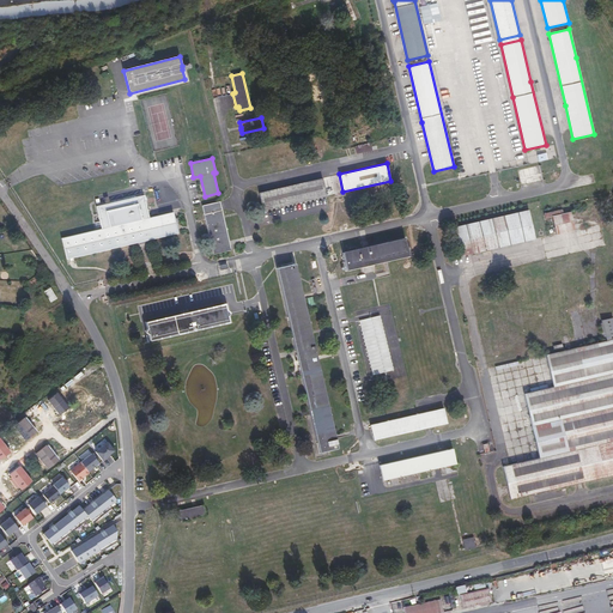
[(326,196),(322,178),(259,193),(263,211),(326,196)]
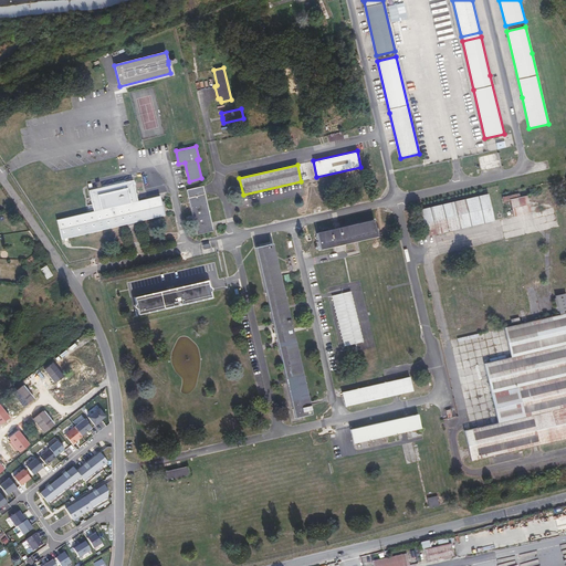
[(91,197),(93,211),(87,212),(56,220),(61,239),(165,216),(160,196),(137,201),(133,180),(88,190),(91,197)]
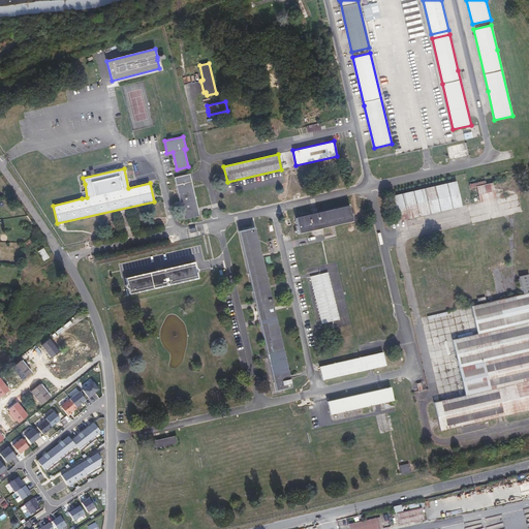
[(185,175),(175,178),(184,219),(199,216),(198,212),(197,208),(193,188),(192,186),(191,181),(190,174),(185,175)]
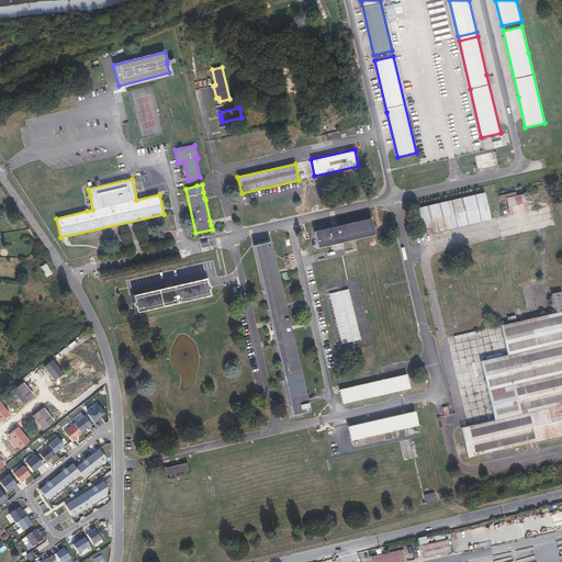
[(424,235),(490,218),(483,192),(417,208),(424,235)]
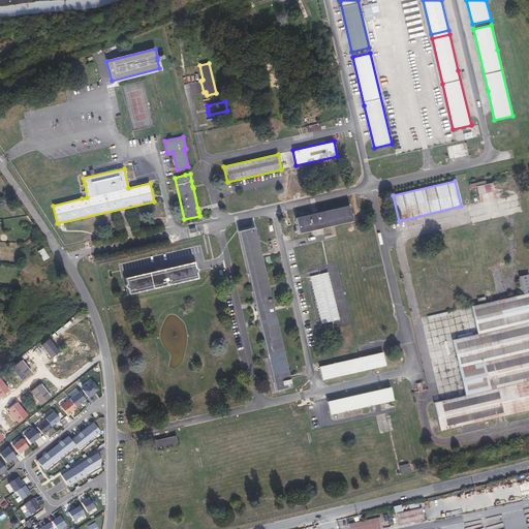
[(479,203),(496,198),(492,183),(486,184),(485,181),(469,184),(470,188),(476,187),(479,203)]
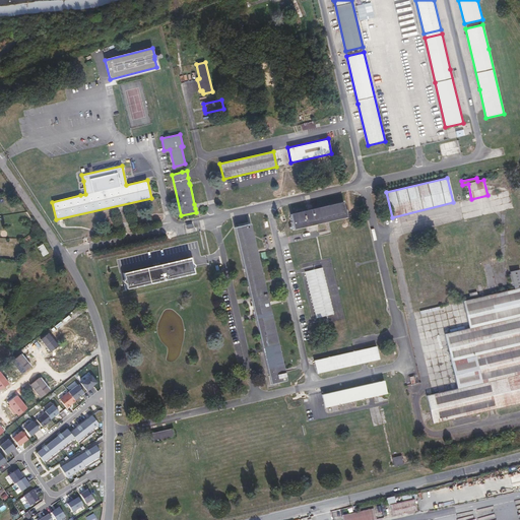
[(307,210),(315,224),(346,216),(343,202),(307,210)]
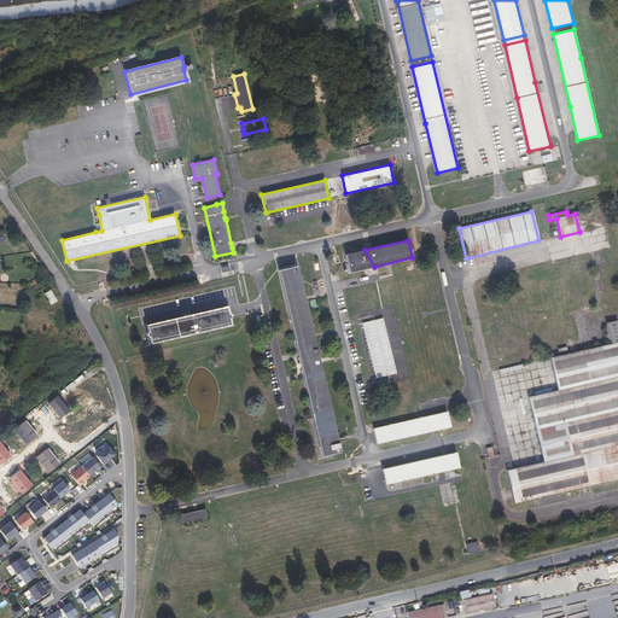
[(373,267),(363,250),(345,255),(349,273),(373,267)]
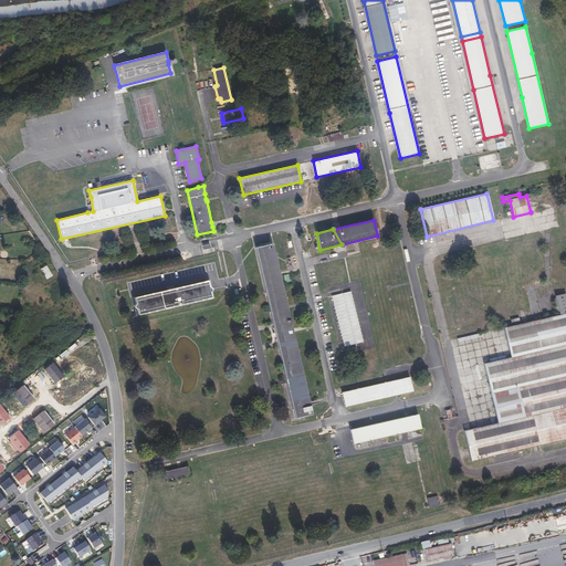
[(292,406),(293,410),(310,407),(310,405),(308,401),(272,243),(255,248),(285,379),(286,383),(291,400),(292,406)]
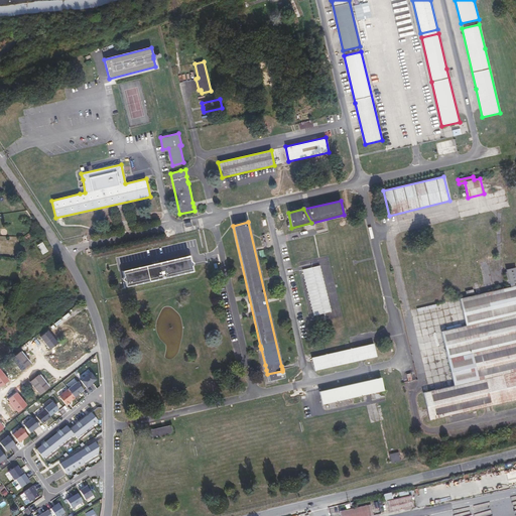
[(37,245),(42,254),(47,251),(42,242),(37,245)]
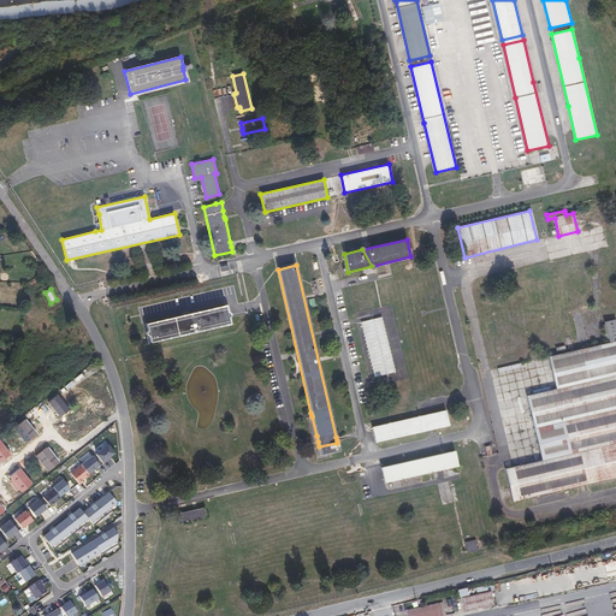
[(226,306),(146,325),(147,330),(146,332),(147,335),(149,336),(150,341),(230,323),(229,318),(230,315),(230,313),(227,312),(226,306)]
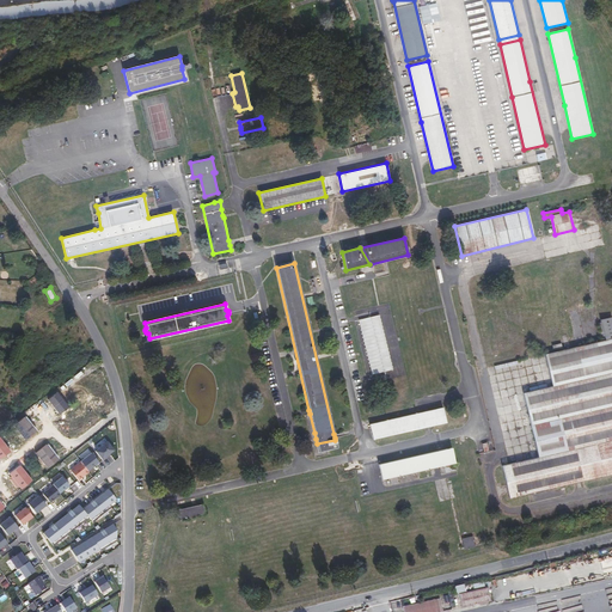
[(379,314),(359,319),(372,374),(392,369),(379,314)]
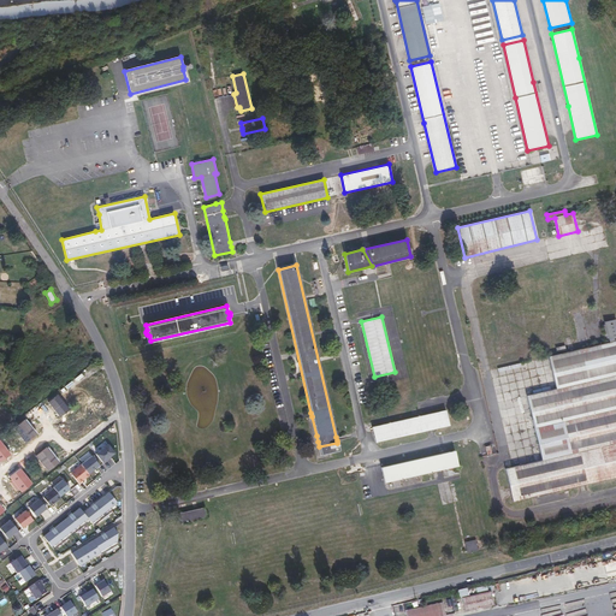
[(592,483),(615,477),(615,320),(615,319),(604,321),(606,335),(604,336),(605,339),(608,338),(609,342),(549,356),(556,389),(527,396),(528,404),(542,460),(505,468),(505,471),(513,501),(539,495),(592,483)]
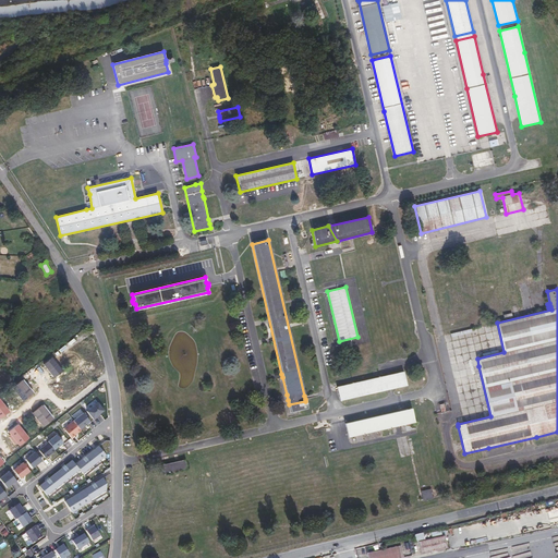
[(44,364),(55,378),(63,371),(52,358),(44,364)]
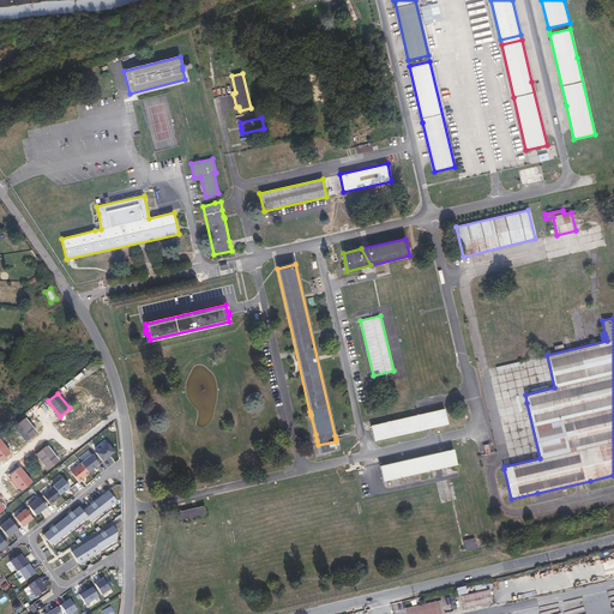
[(450,415),(447,409),(371,426),(372,433),(450,415)]
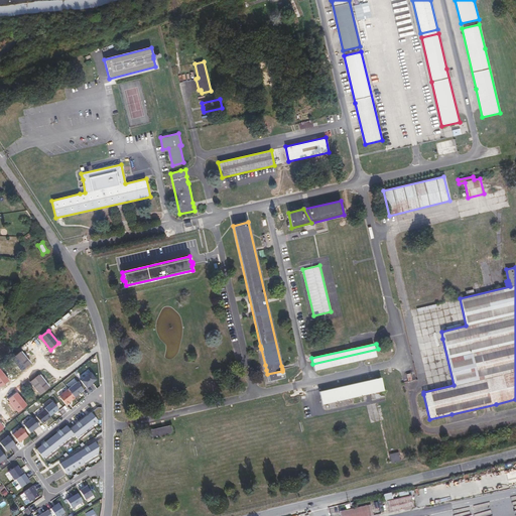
[(363,359),(379,356),(378,349),(312,364),(314,370),(358,361),(363,359)]
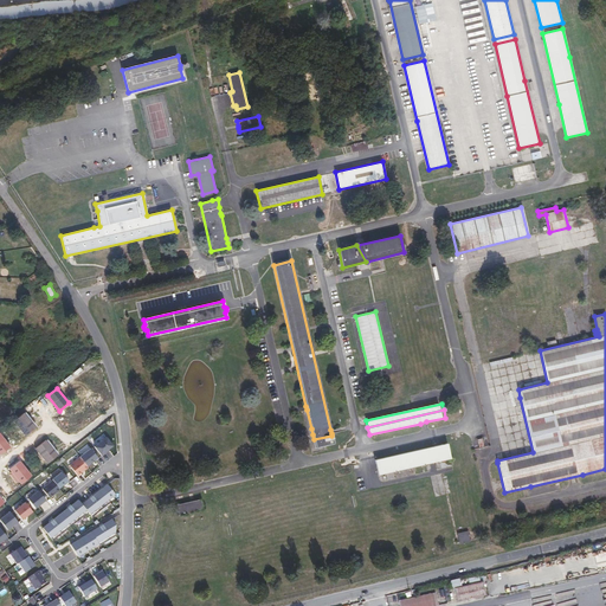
[(13,421),(25,436),(36,427),(24,413),(13,421)]
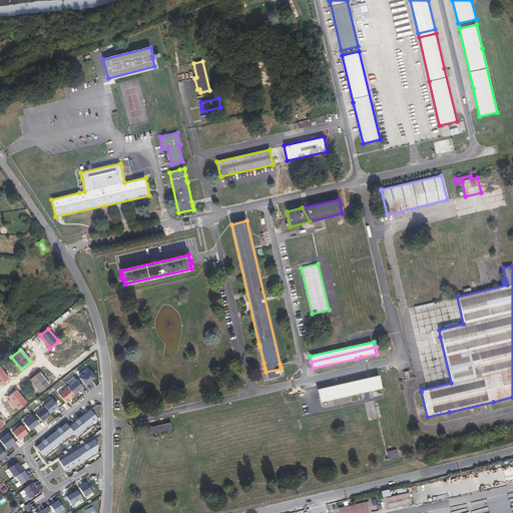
[(0,367),(0,385),(9,378),(0,367)]
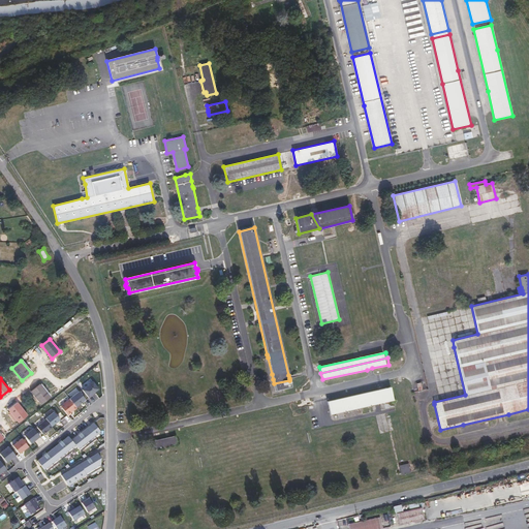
[(289,380),(274,383),(276,391),(291,386),(289,380)]
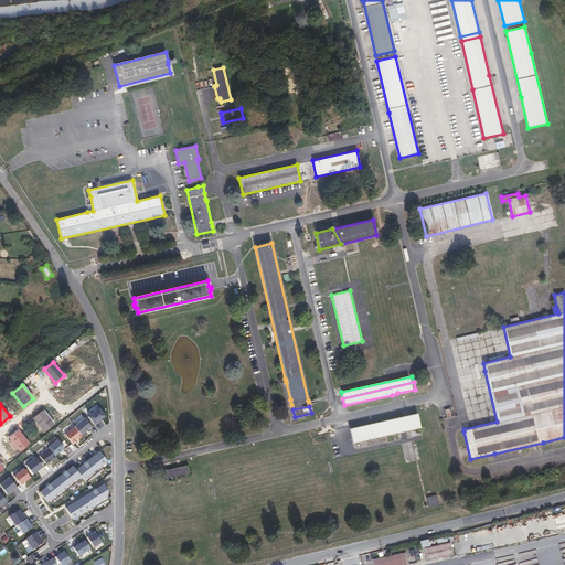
[(88,416),(95,425),(98,423),(98,422),(105,415),(99,407),(88,416)]
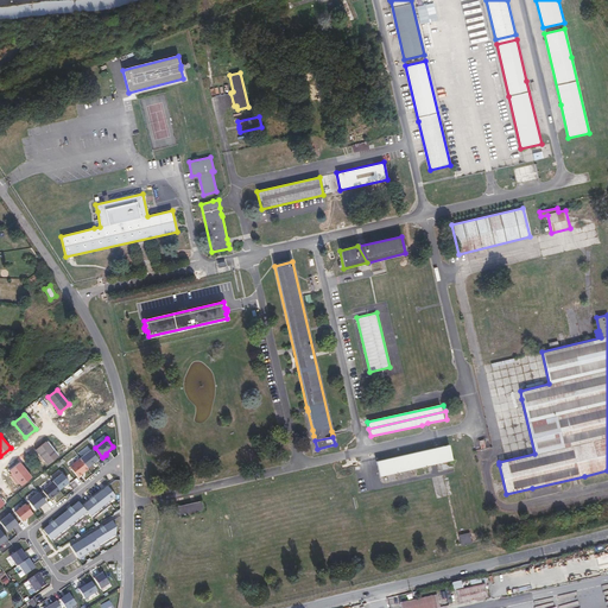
[(36,450),(48,464),(58,456),(46,442),(36,450)]
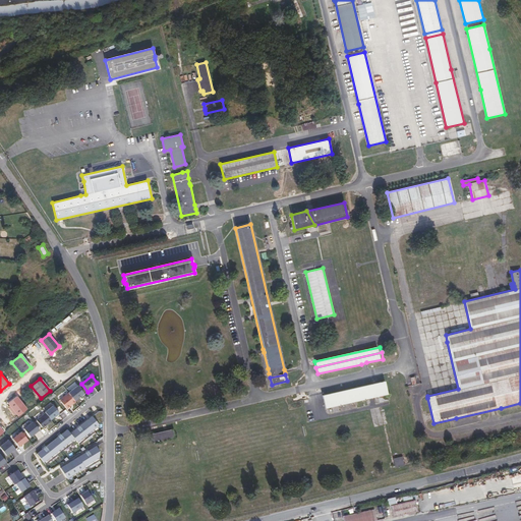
[(369,398),(380,396),(384,395),(388,394),(385,381),(323,395),(326,408),(332,407),(334,412),(339,411),(338,405),(369,398)]
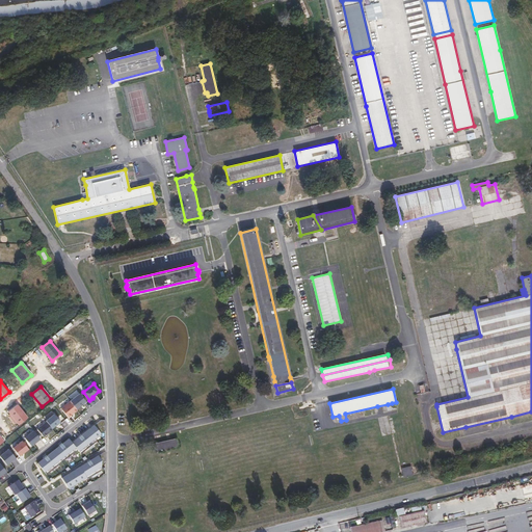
[(70,401),(77,409),(80,406),(80,405),(82,404),(86,401),(79,394),(70,401)]
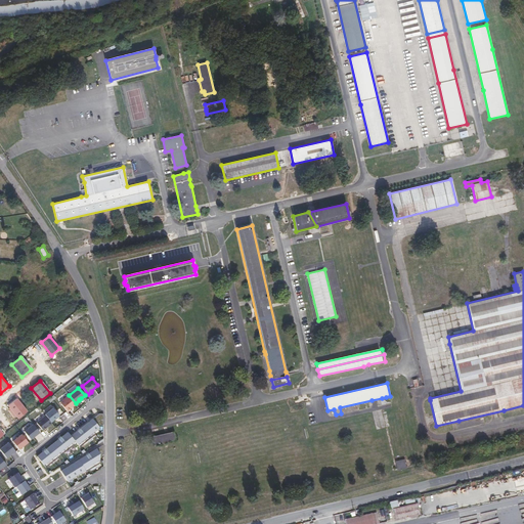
[(68,411),(76,404),(76,403),(69,395),(60,402),(68,411)]
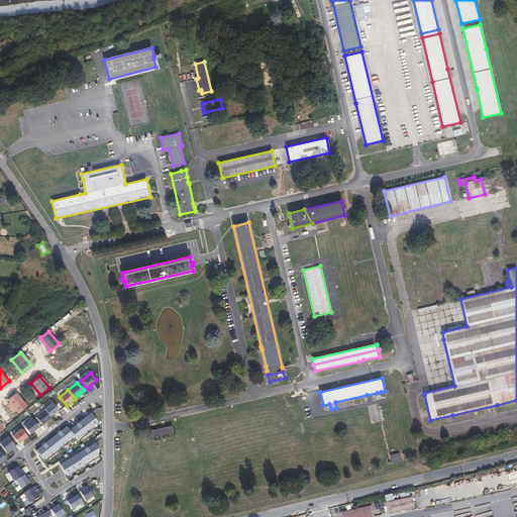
[(15,409),(18,413),(27,406),(17,393),(8,400),(11,404),(9,405),(14,411),(15,409)]
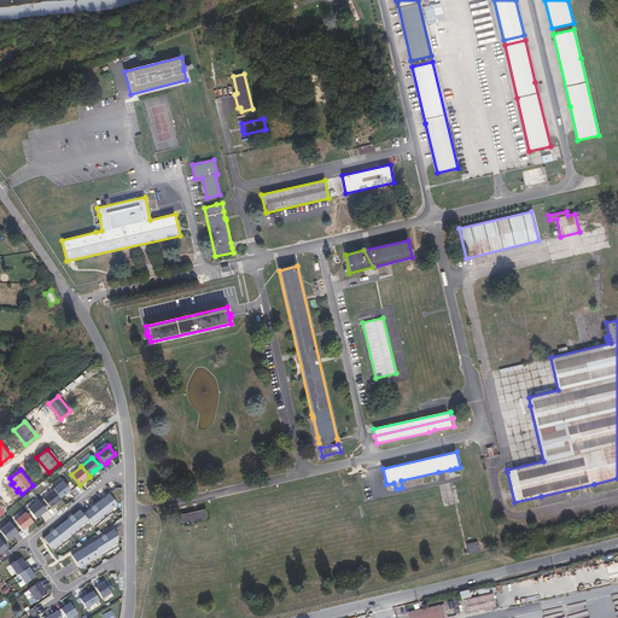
[(54,490),(60,497),(70,490),(63,481),(53,489),(54,490)]
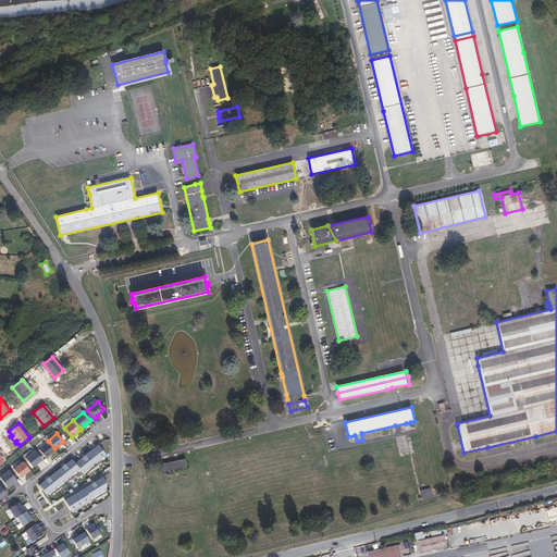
[(99,459),(110,450),(110,440),(106,440),(96,447),(94,448),(85,456),(89,461),(87,463),(83,458),(75,463),(72,459),(65,465),(70,470),(67,472),(62,467),(49,478),(53,483),(51,485),(47,480),(39,485),(49,497),(82,471),(85,475),(101,461),(99,459)]
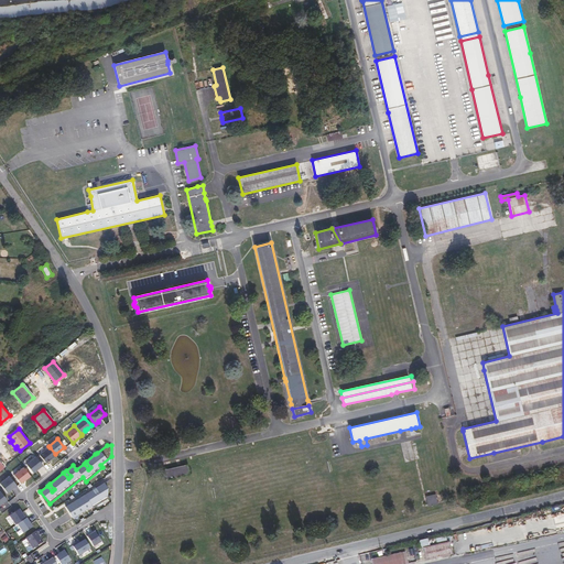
[(46,464),(56,455),(55,454),(50,447),(40,455),(46,464)]
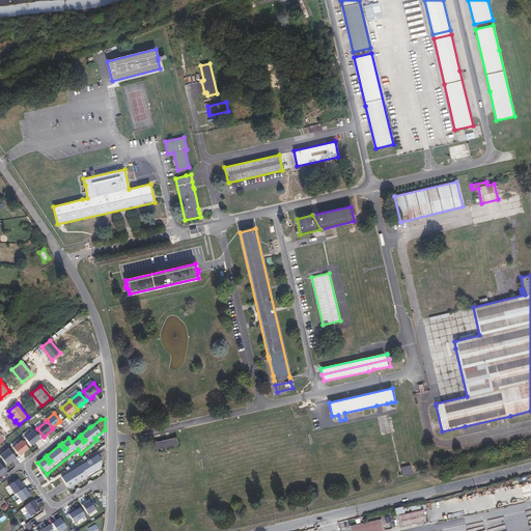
[(31,445),(40,438),(34,430),(25,438),(31,445)]
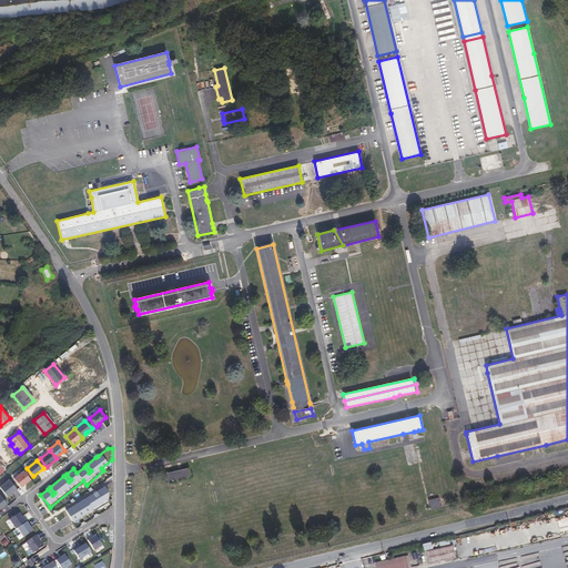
[(188,468),(165,474),(168,483),(190,477),(188,468)]
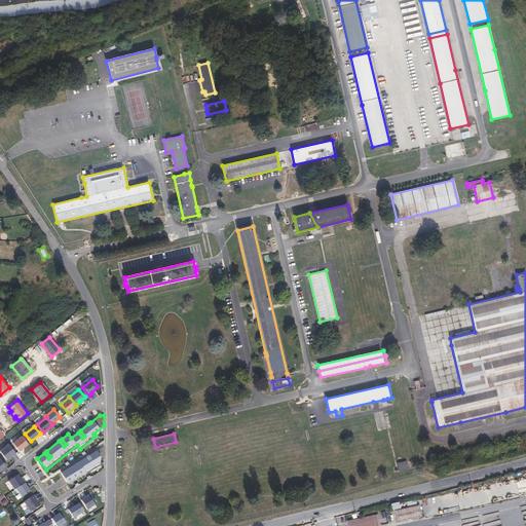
[(20,451),(28,444),(22,436),(12,443),(20,451)]
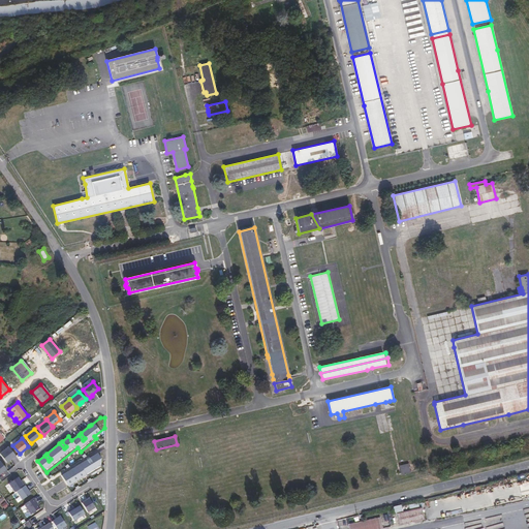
[(13,459),(17,457),(8,446),(0,453),(0,454),(6,462),(12,458),(13,459)]
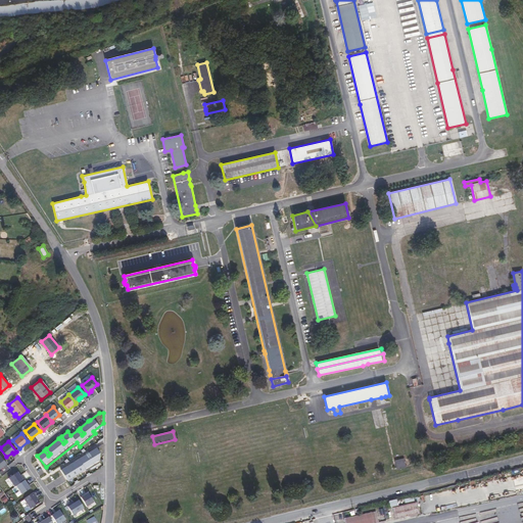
[(103,444),(102,444),(89,453),(92,459),(89,460),(86,455),(75,461),(74,463),(69,465),(67,466),(63,468),(61,470),(67,480),(85,469),(86,471),(100,463),(100,454),(103,454),(103,444)]
